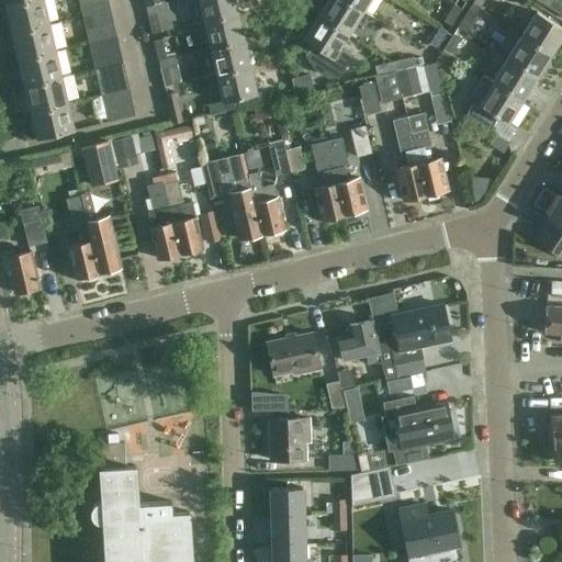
[(25,0),(4,6),(11,32),(47,23),(42,0),(25,0)]
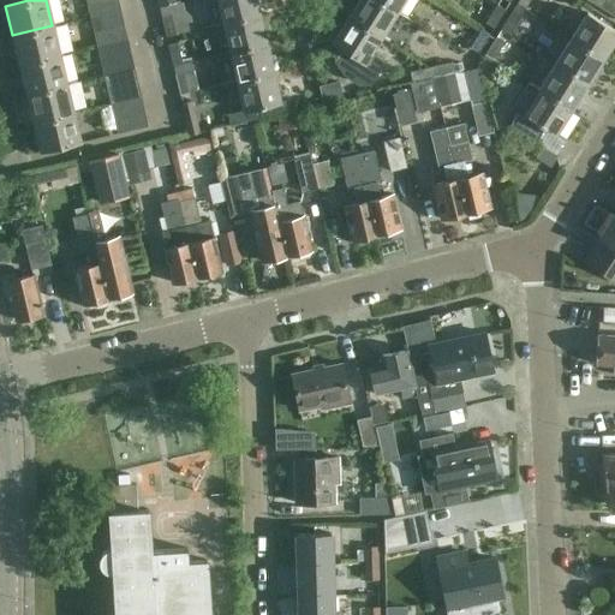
[(89,18),(120,11),(117,0),(101,0),(85,4),(89,18)]
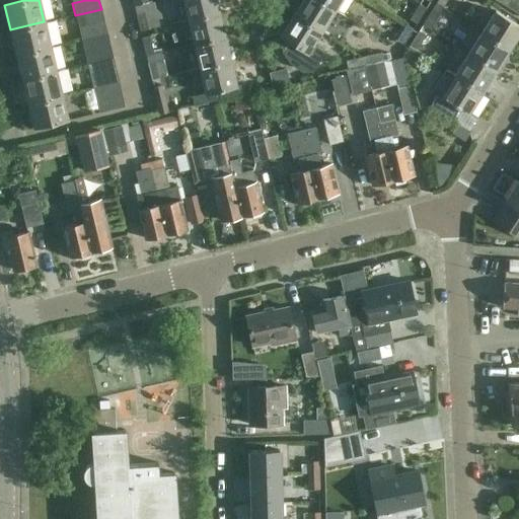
[(182,0),(188,20),(219,12),(215,0),(182,0)]
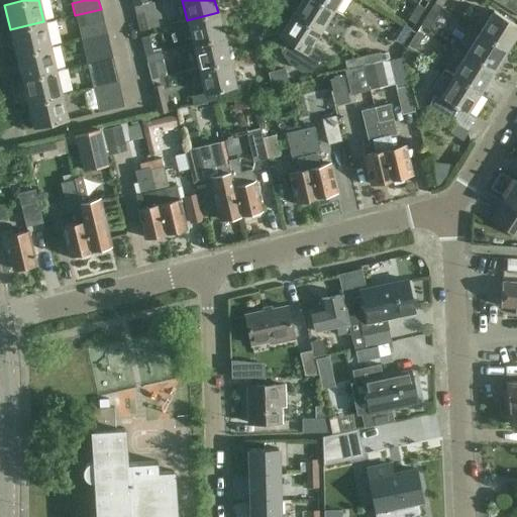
[(319,31),(332,10),(316,0),(301,0),(292,14),(319,31)]
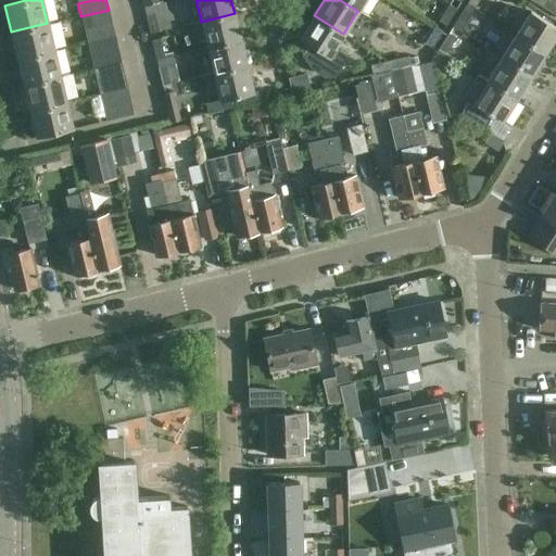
[(340,0),(357,11),(364,0),(340,0)]
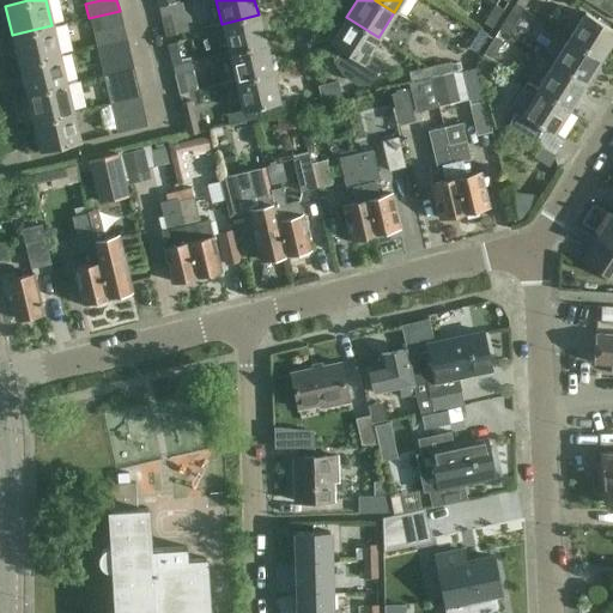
[(516,0),(514,5),(523,10),(528,0),(516,0)]
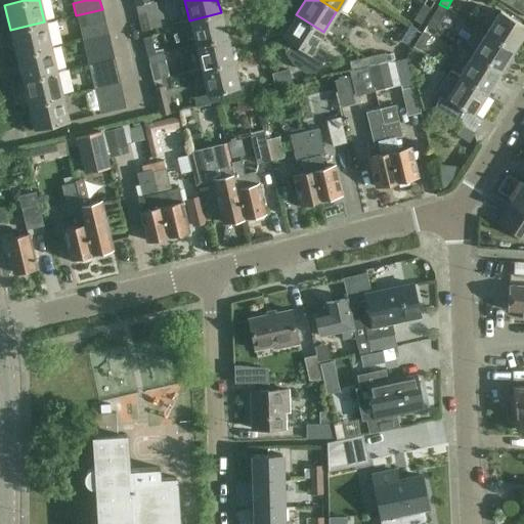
[(523,0),(514,0),(510,7),(523,15),(523,0)]
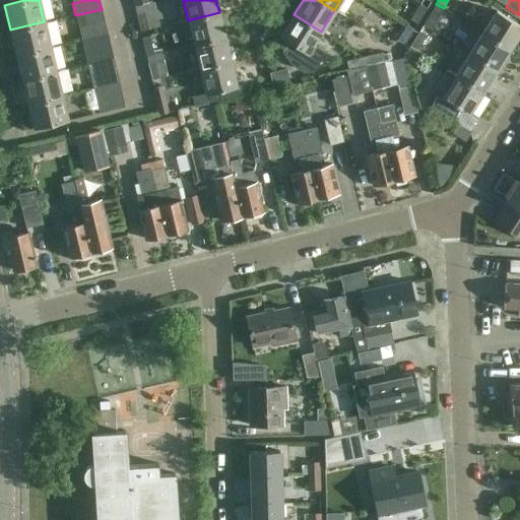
[(416,23),(426,8),(419,4),(409,19),(416,23)]
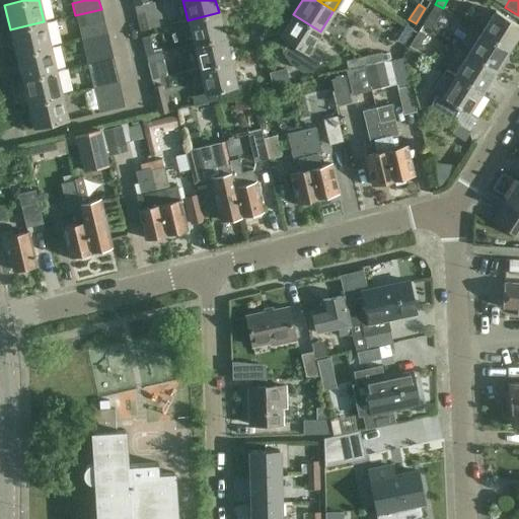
[(78,27),(104,21),(101,9),(75,15),(78,27)]
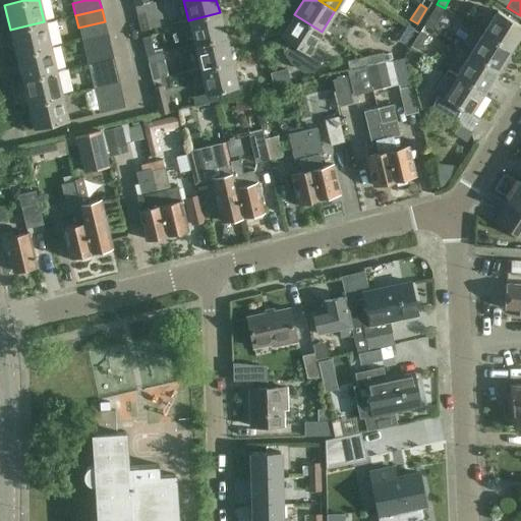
[(423,25),(430,30),(441,14),(433,9),(423,25)]
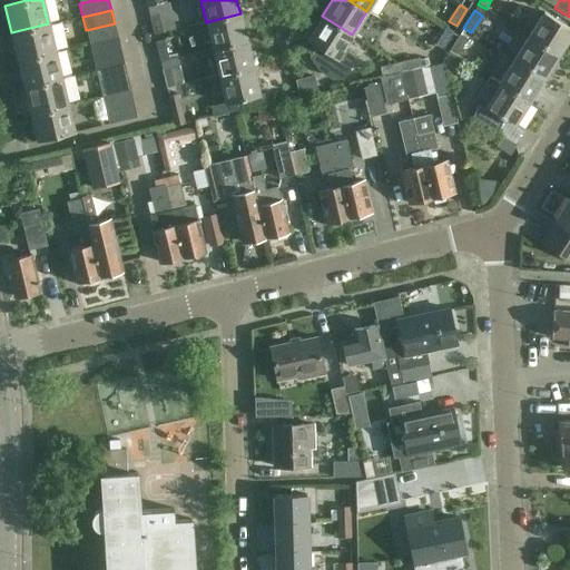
[(529,36),(558,55),(569,35),(569,28),(544,12),(529,36)]
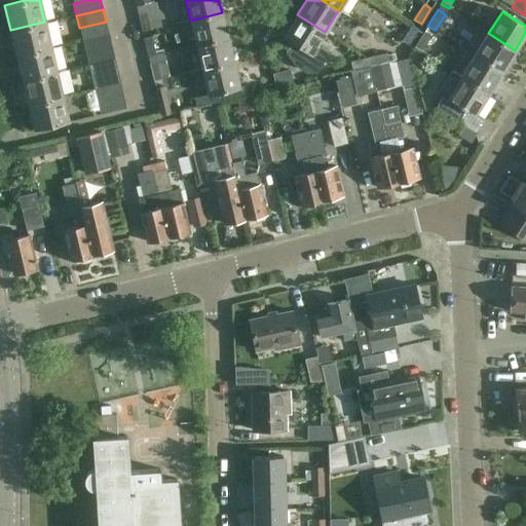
[(138,13),(142,32),(149,30),(145,12),(138,13)]
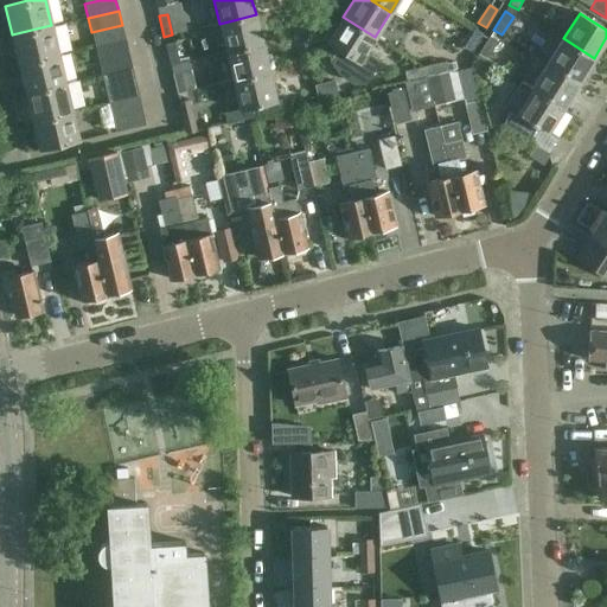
[(219,24),(225,51),(262,43),(256,14),(219,24)]
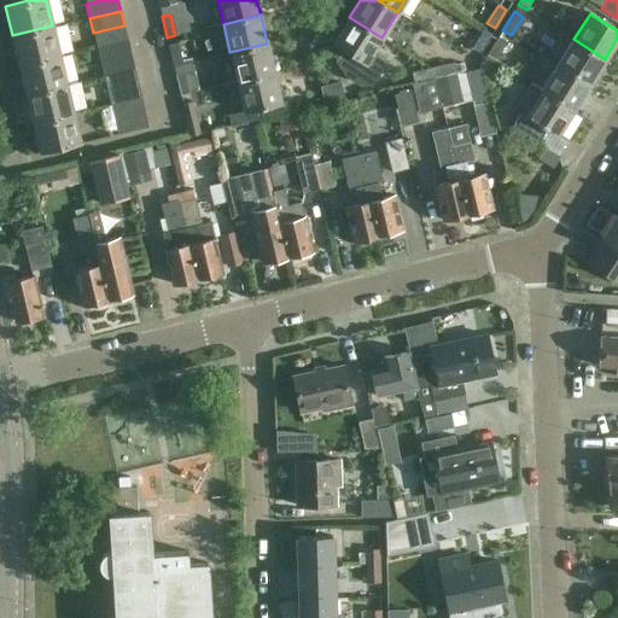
[(372,52),(382,38),(349,17),(333,44),(342,50),(334,62),(345,77),(353,82),(372,86),(385,63),(379,57),(372,52)]
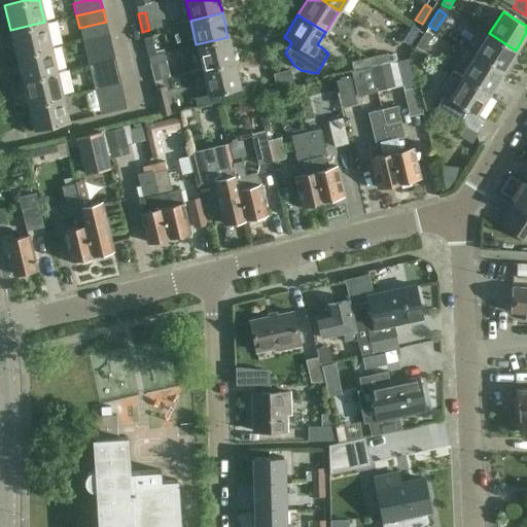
[(10,30),(16,55),(50,46),(44,22),(10,30)]
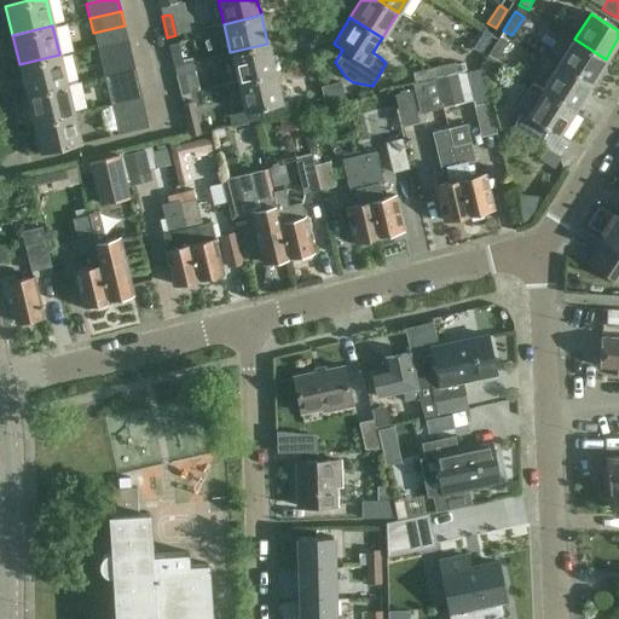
[(125,25),(93,33),(97,47),(128,40),(125,25)]
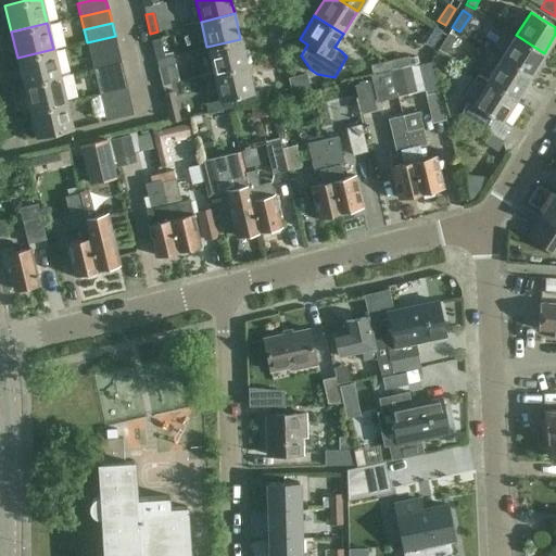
[(430,49),(441,32),(433,27),(422,43),(430,49)]
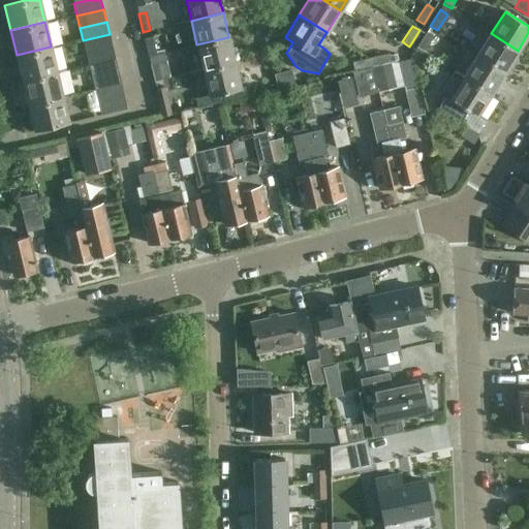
[(427,31),(416,48),(424,52),(434,36),(427,31)]
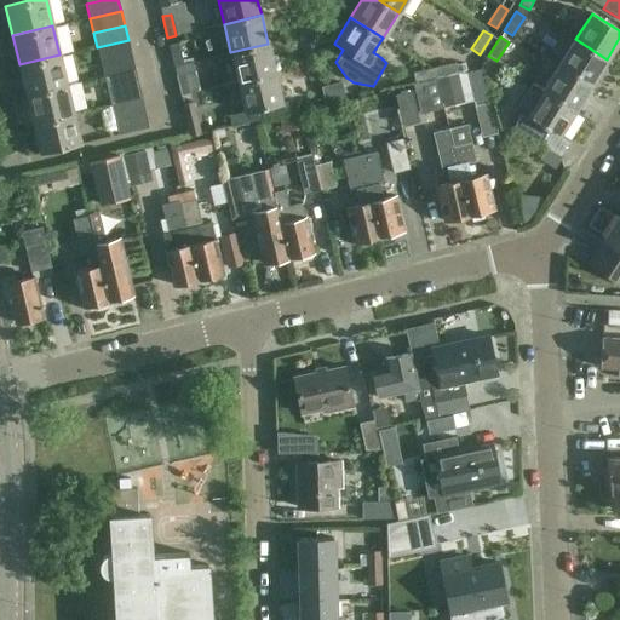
[(591,85),(607,59),(575,39),(560,65),(591,85)]
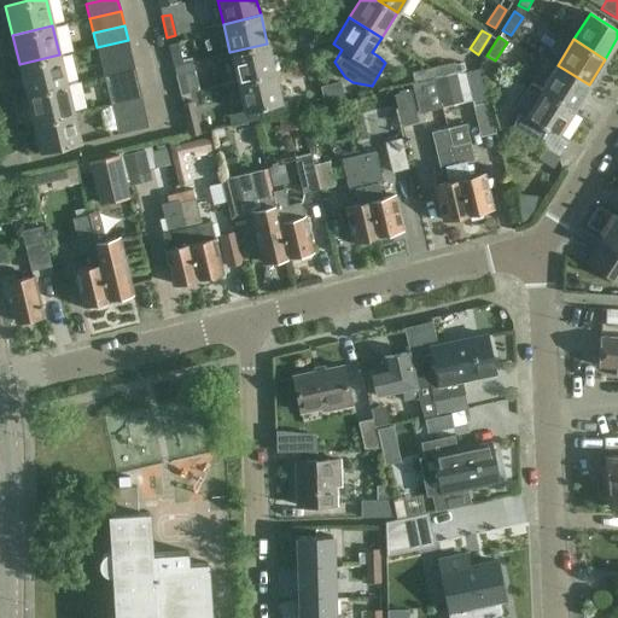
[(100,62),(130,54),(128,40),(97,47),(100,62)]
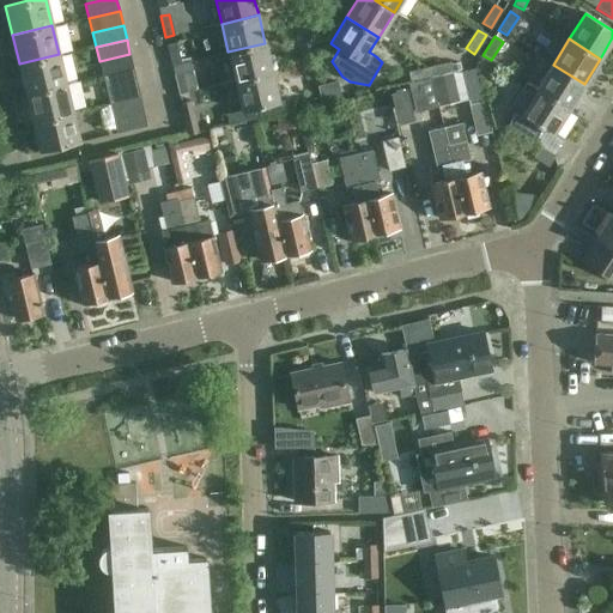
[(167,44),(171,66),(181,64),(176,42),(167,44)]
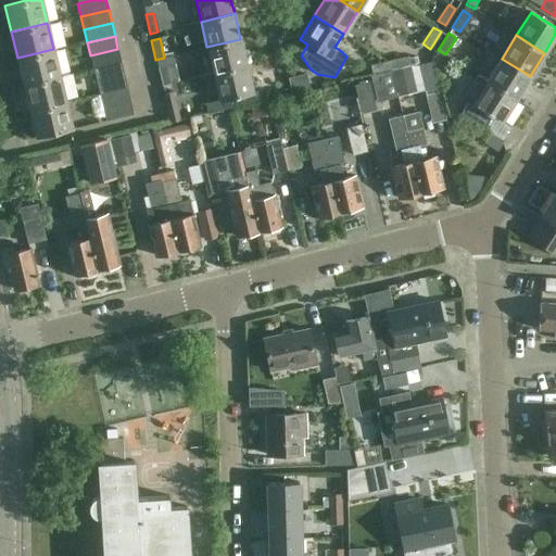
[(206,47),(213,74),(247,65),(240,39),(206,47)]
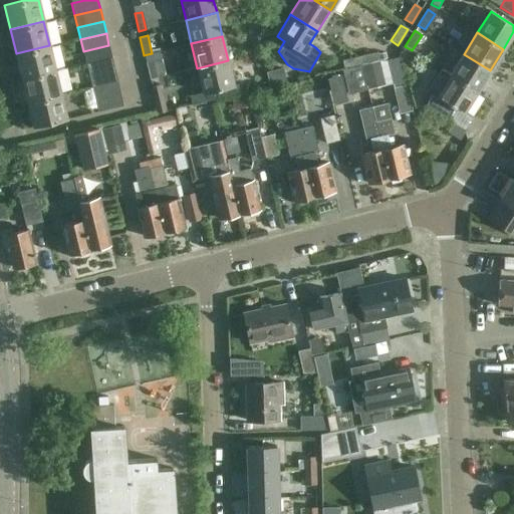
[(16,53),(21,77),(55,69),(49,45),(16,53)]
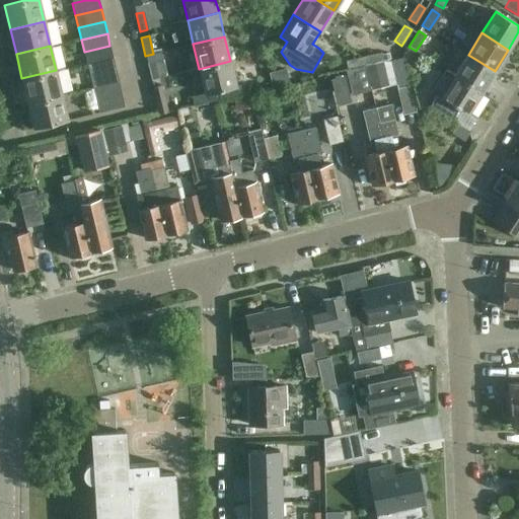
[(87,64),(113,58),(109,46),(84,52),(87,64)]
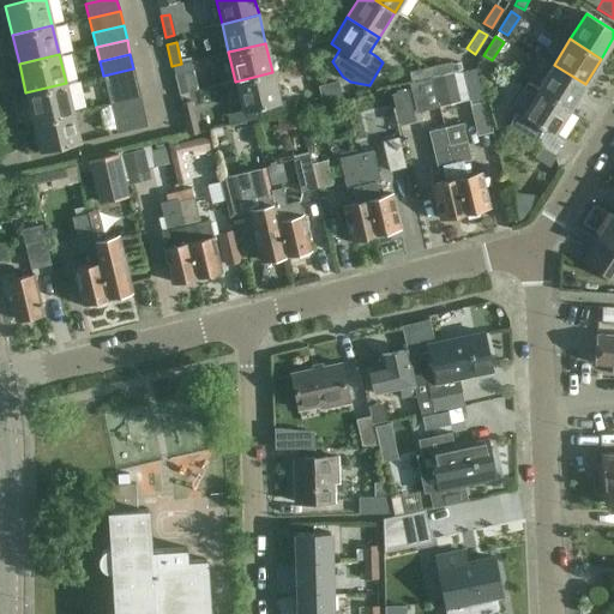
[(483,55),(476,67),(483,96),(485,102),(494,100),(489,80),(499,65),(492,60),(483,55)]
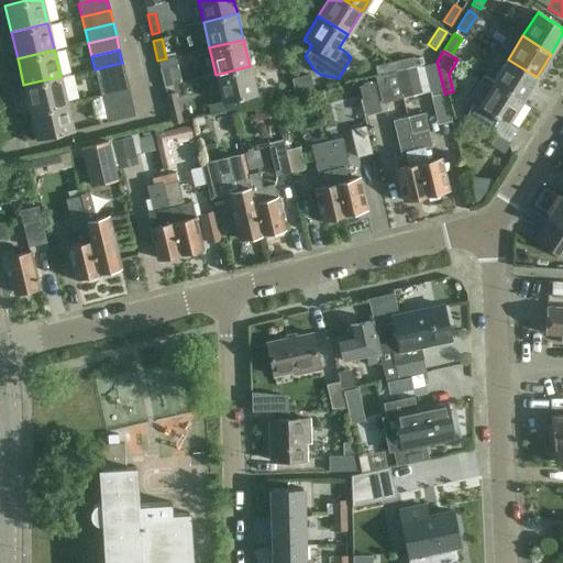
[(159,67),(164,87),(180,83),(174,57),(166,58),(157,61),(159,67)]
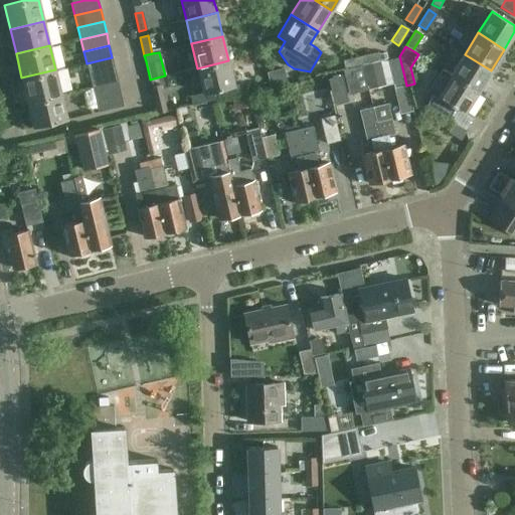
[(387,58),(398,55),(398,52),(379,56),(380,61),(387,59),(387,58)]
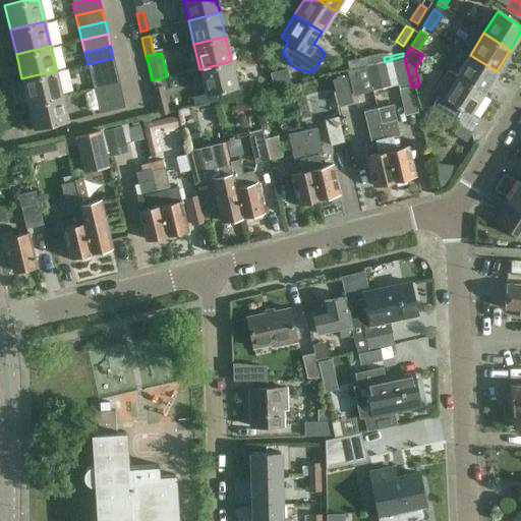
[(365,65),(366,65),(383,61),(381,54),(363,58),(365,65)]
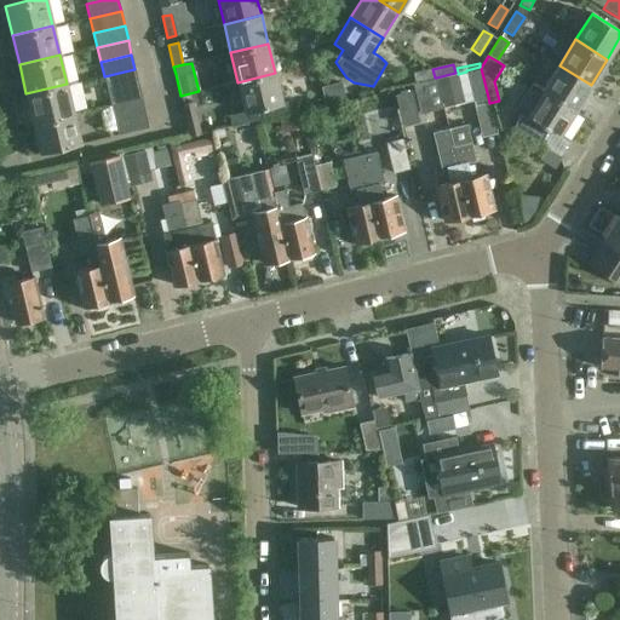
[(575,110),(591,85),(560,65),(544,90),(575,110)]
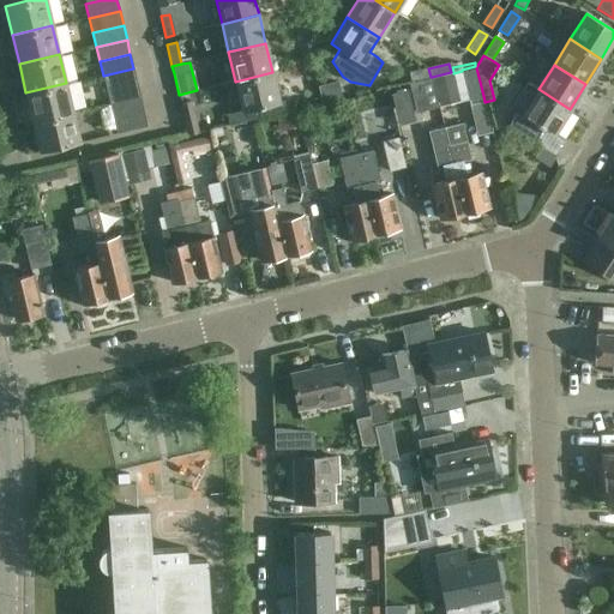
[(469,101),(483,96),(476,67),(462,71),(469,101)]
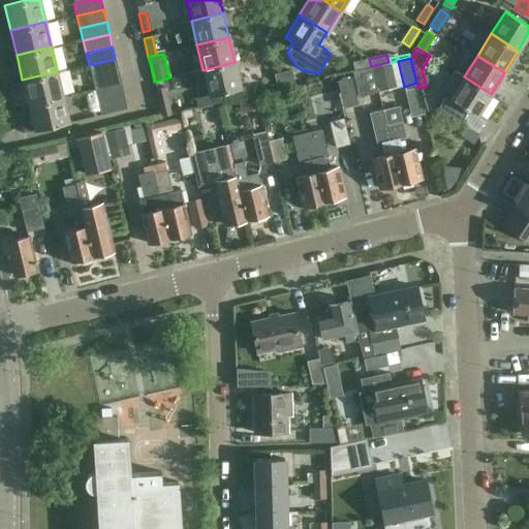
[(92,78),(118,71),(115,59),(89,65),(92,78)]
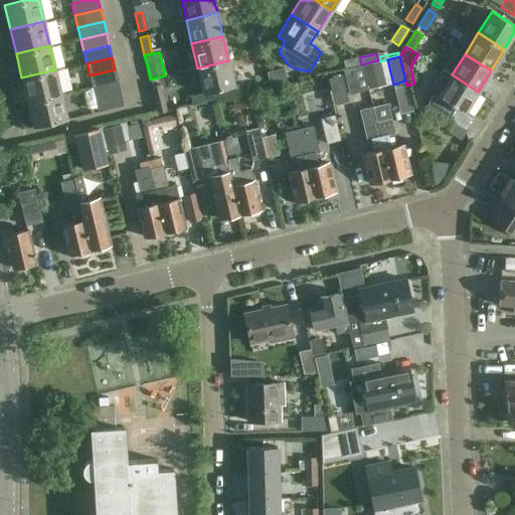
[(361,64),(359,57),(341,61),(343,68),(361,64)]
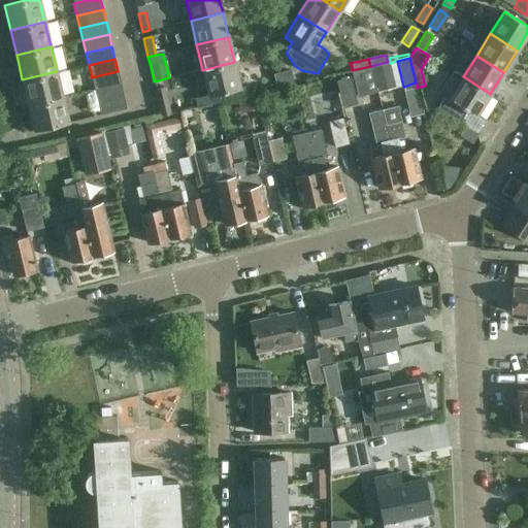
[(234,62),(202,70),(210,105),(245,96),(243,87),(240,88),(234,62)]
